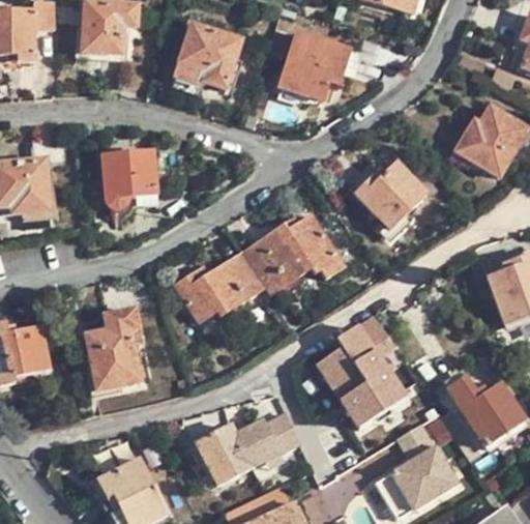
[(33,27),(55,27),(54,0),(32,0),(32,7),(0,7),(0,52),(6,52),(15,52),(15,58),(34,58),(33,27)]
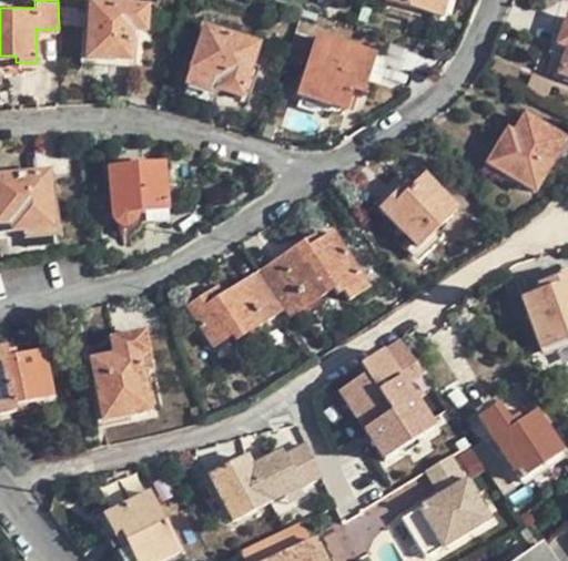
[(433,9),(435,0),(404,0),(433,9)]
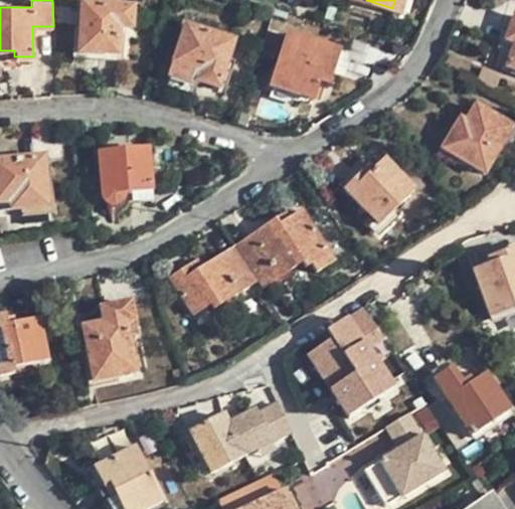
[(394,0),(392,8),(400,10),(402,0),(394,0)]
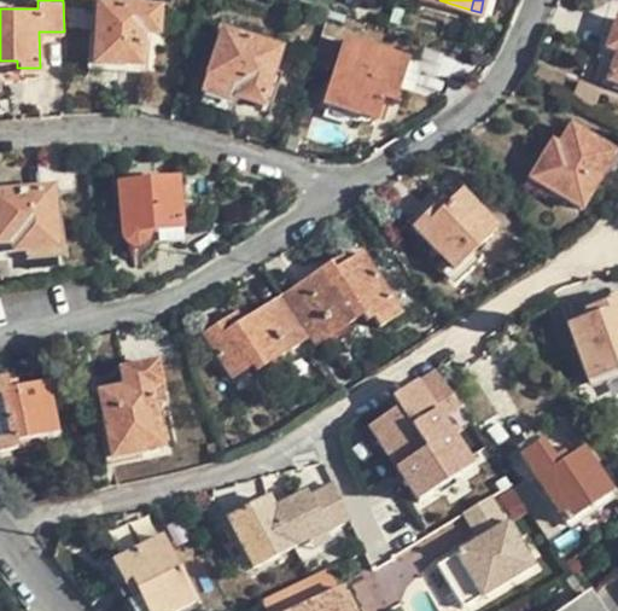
[(158,5),(95,1),(93,59),(140,63),(143,30),(157,30),(158,5)]
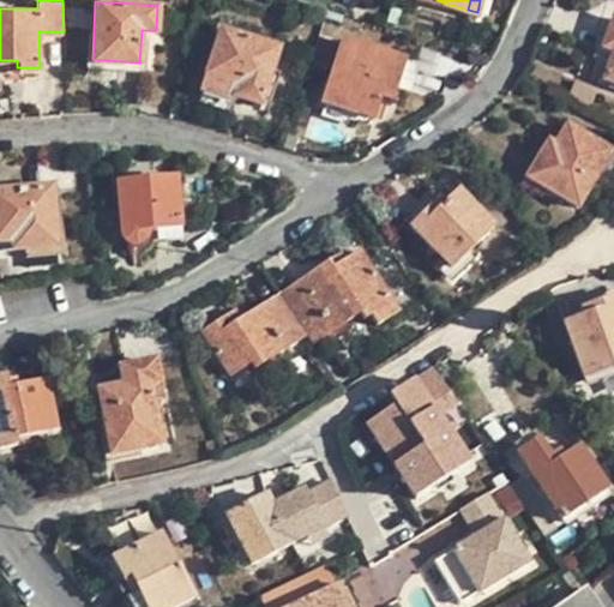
[(613,78),(613,13),(603,44),(613,48),(603,74),(613,78)]
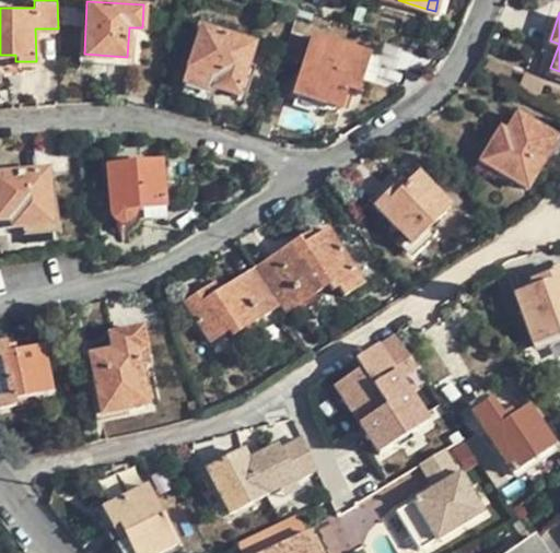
[(255,40),(199,22),(182,80),(211,90),(212,86),(238,93),(255,40)]
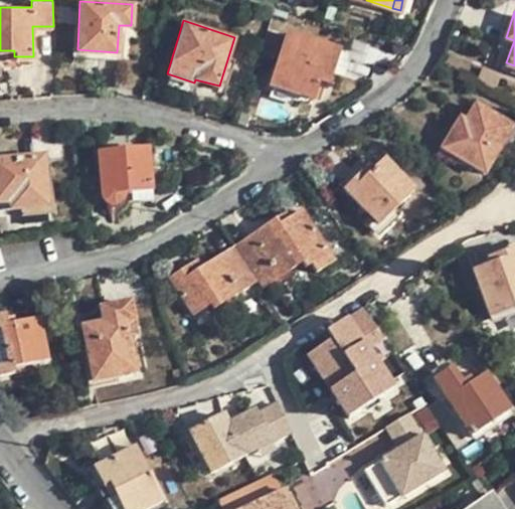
[(344,43),(290,26),(273,80),(317,95),(323,76),(332,79),(344,43)]
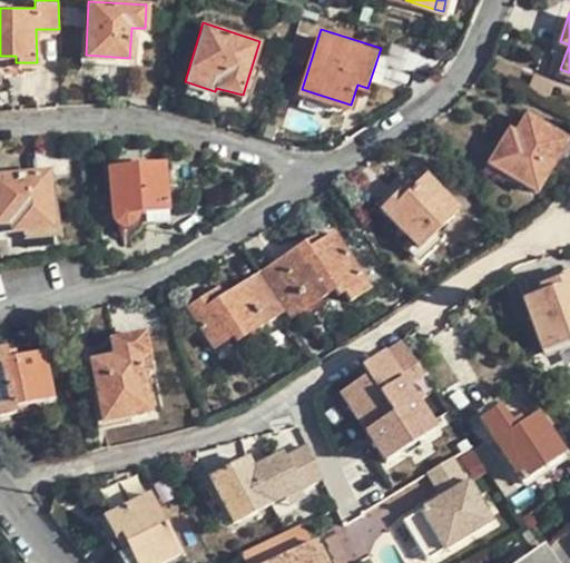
[(524,112),(516,128),(510,137),(504,132),(488,159),(536,189),(566,137),(524,112)]
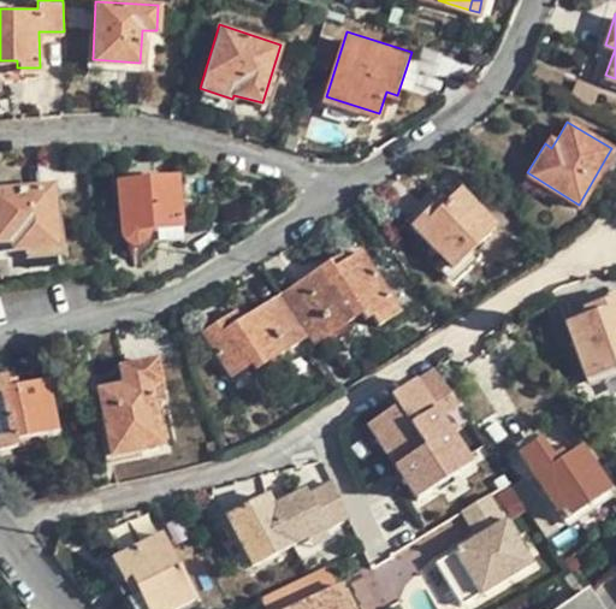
[(550,135),(545,143),(551,148),(557,139),(550,135)]
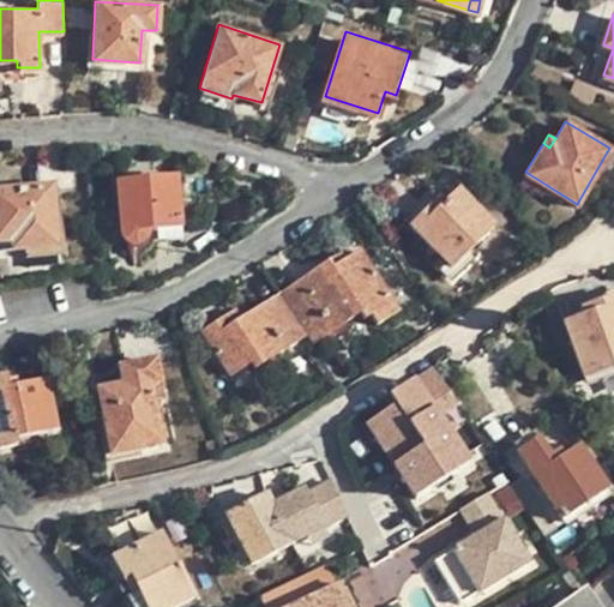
[(149,226),(181,223),(176,173),(116,179),(120,232),(122,236),(130,242),(136,242),(142,241),(146,238),(149,238),(149,226)]
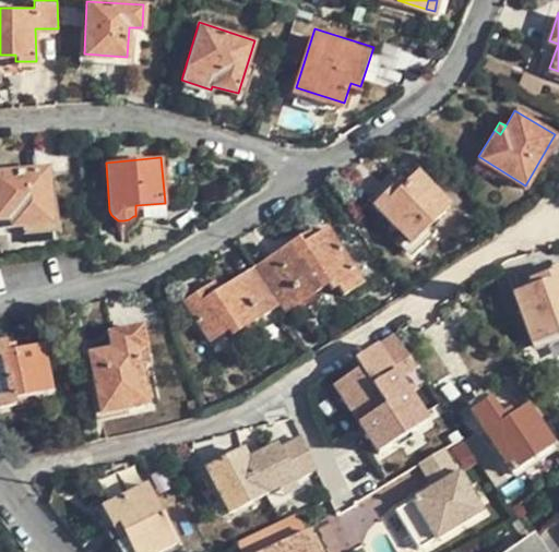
[(19,214),(20,223),(48,220),(49,219),(45,167),(0,171),(0,215),(10,215),(19,214)]
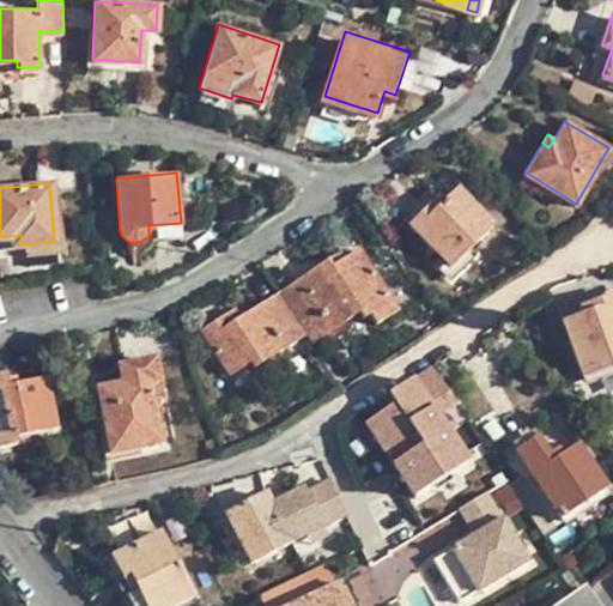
[(438,194),(436,197),(408,223),(449,265),(493,222),(457,186),(443,198),(438,194)]
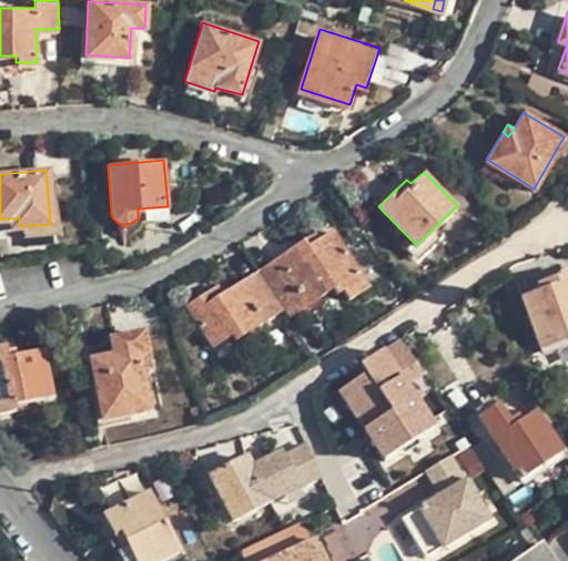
[(371,199),(378,206),(404,182),(397,174),(371,199)]
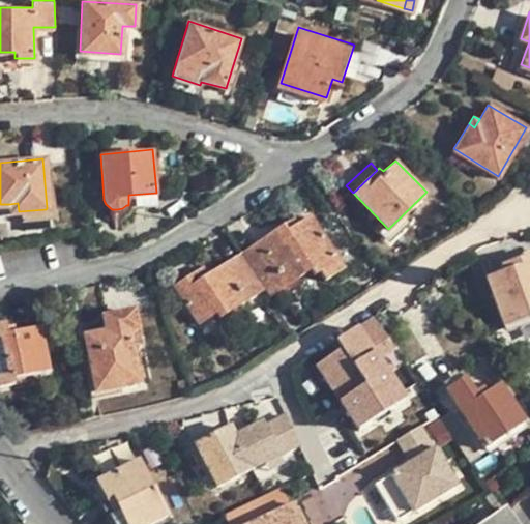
[(157,203),(156,193),(128,195),(128,205),(157,203)]
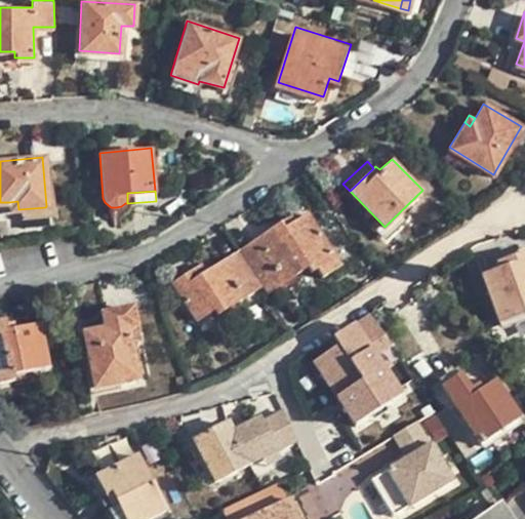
[(9,210),(18,209),(17,201),(9,202),(9,210)]
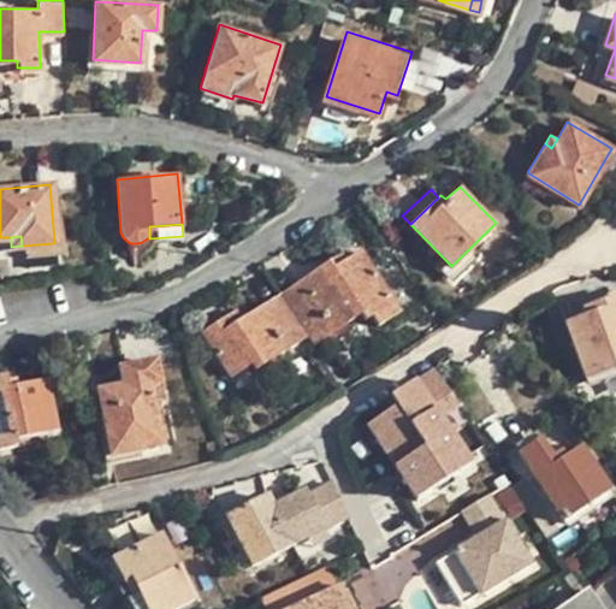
[(54,258),(53,243),(22,246),(23,261),(54,258)]
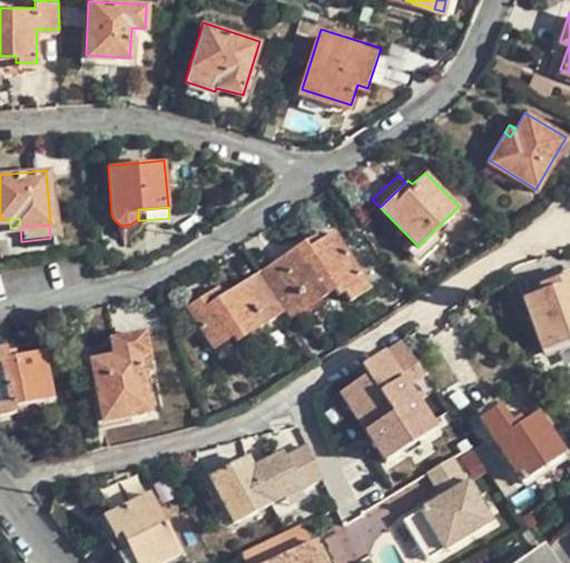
[(304,239),(259,268),(284,306),(290,314),(333,286),(337,293),(344,288),(350,297),(370,283),(334,229),(320,238),(308,246),(304,239)]
